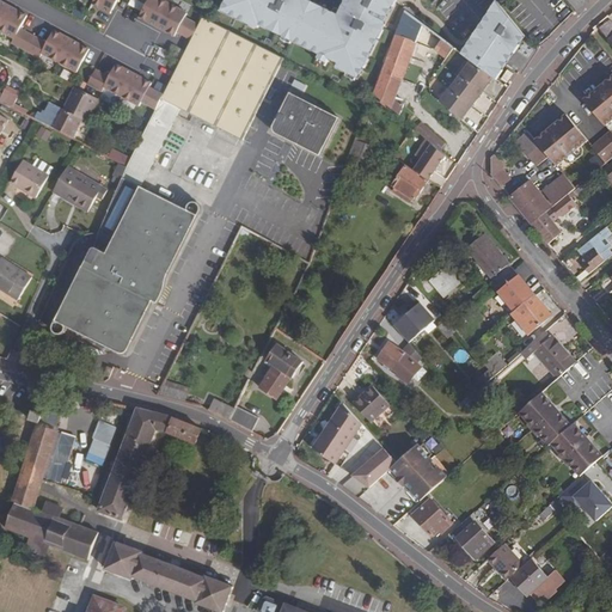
[(0,0),(0,24),(10,6),(0,0)]
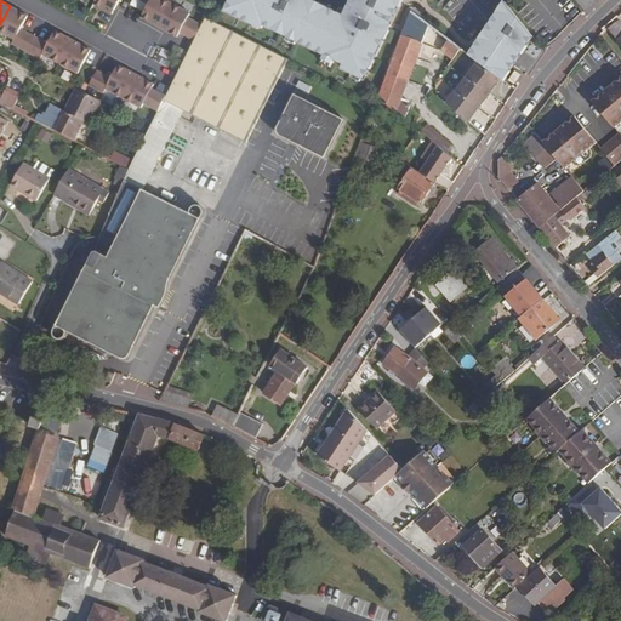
[(96,0),(93,5),(113,15),(120,0),(96,0)]
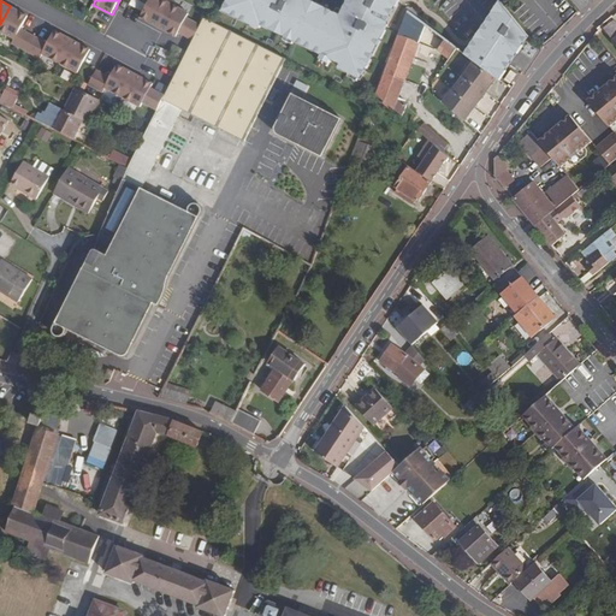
[(159,28),(171,4),(163,0),(138,0),(148,5),(141,18),(159,28)]
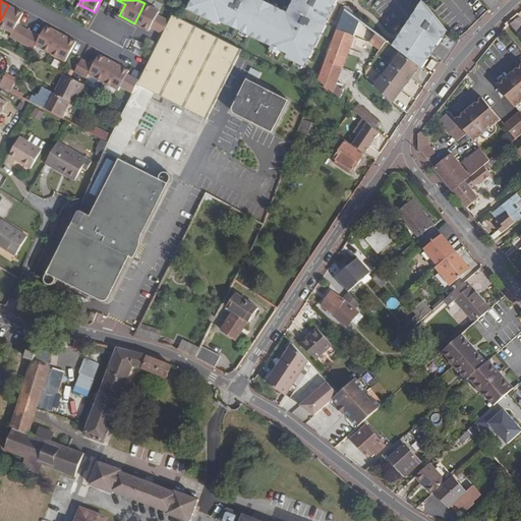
[(193,0),(189,9),(211,19),(212,17),(221,22),(222,21),(273,47),(271,50),(279,54),(281,51),(289,55),(288,59),(306,68),(341,0),(297,0),(290,17),(285,14),(287,11),(265,0),(195,0),(195,1),(193,0)]
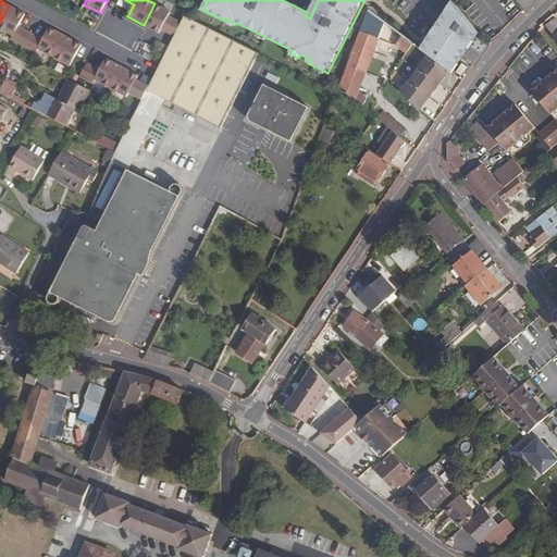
[(171,12),(155,3),(144,25),(160,34),(162,29),(175,36),(182,23),(169,16),(171,12)]
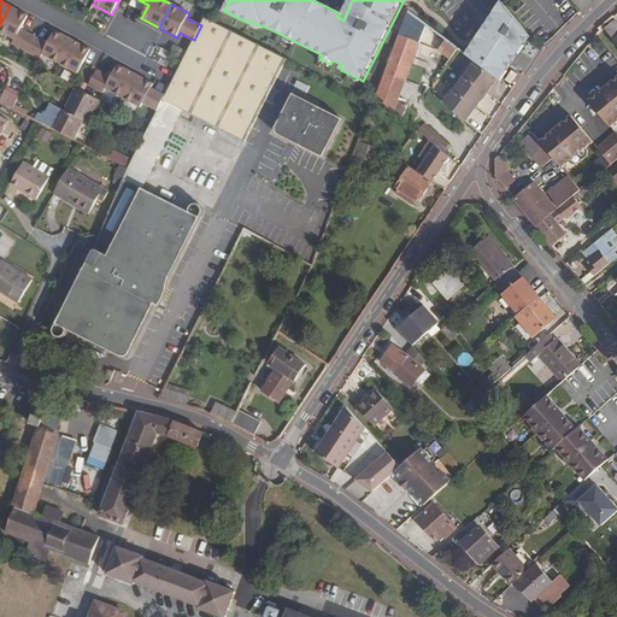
[(475,62),(497,78),(500,81),(529,37),(503,4),(466,56),(475,62)]
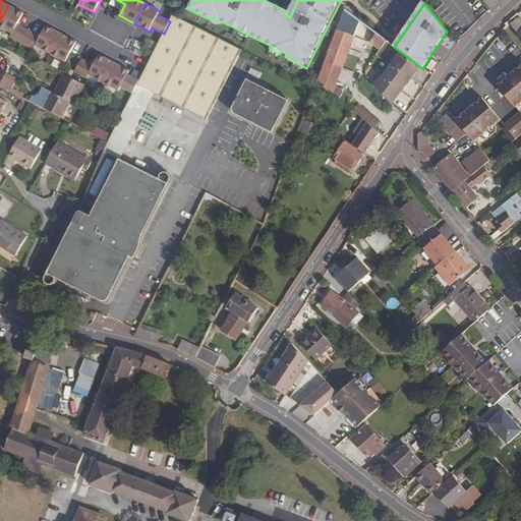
[(22,43),(29,32),(17,25),(23,13),(8,5),(0,20),(0,25),(13,34),(11,37),(22,43)]
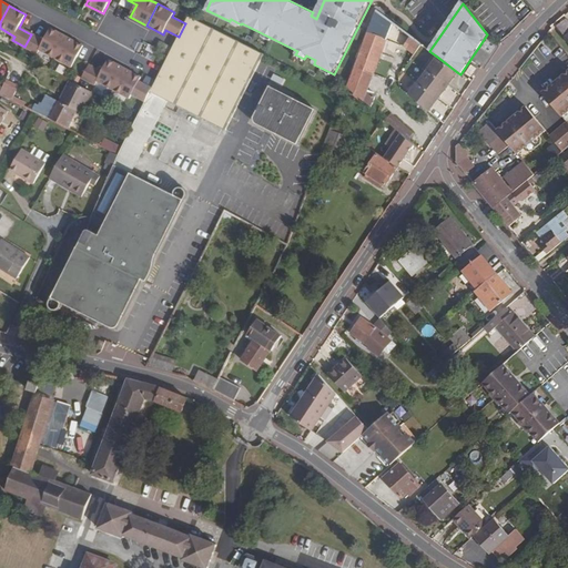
[(404,59),(408,63),(421,44),(376,11),(354,69),(347,87),(372,108),(375,97),(373,95),(366,93),(367,90),(373,74),(395,82),(404,59)]
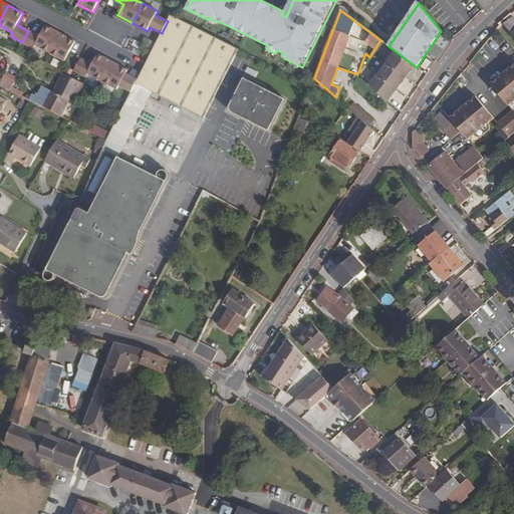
[(153,91),(205,117),(239,49),(171,15),(168,21),(162,33),(138,80),(137,83),(153,91)]
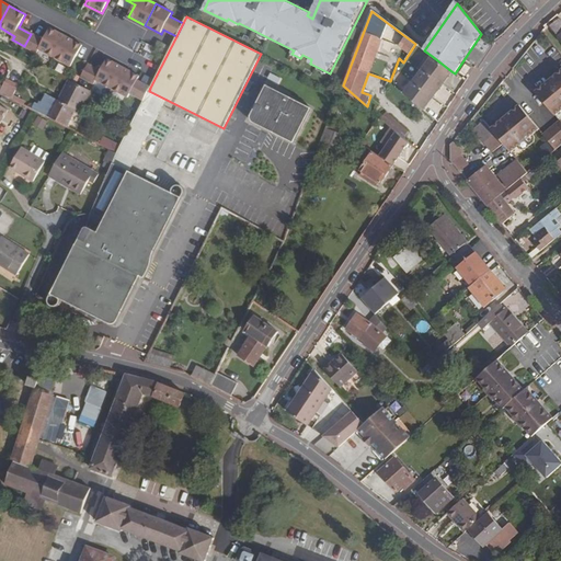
[(560,20),(560,19),(550,26),(559,37),(558,37),(560,41),(560,20)]
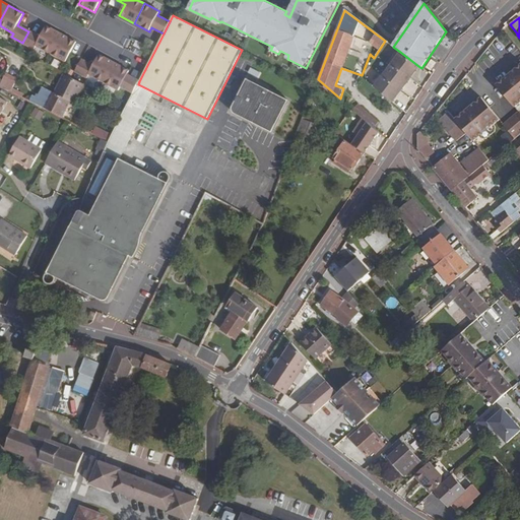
[(51,54),(62,35),(47,26),(41,38),(28,31),(22,43),(34,50),(36,46),(51,54)]
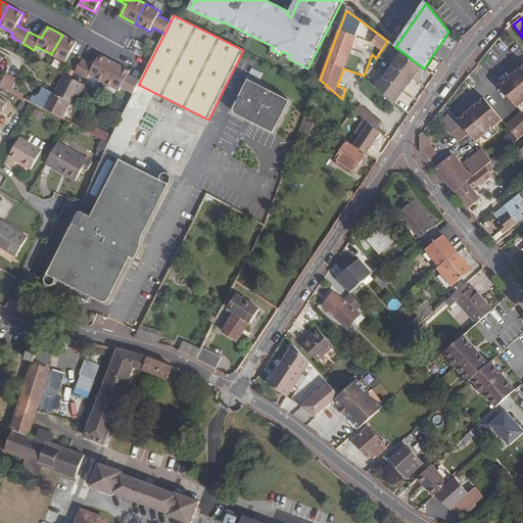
[(77,43),(62,35),(51,54),(66,62),(77,43)]
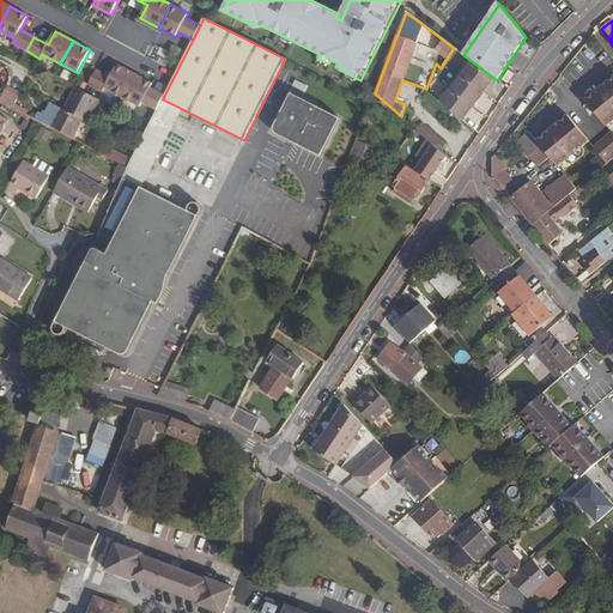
[(493,78),(472,61),(442,104),(463,121),(493,78)]
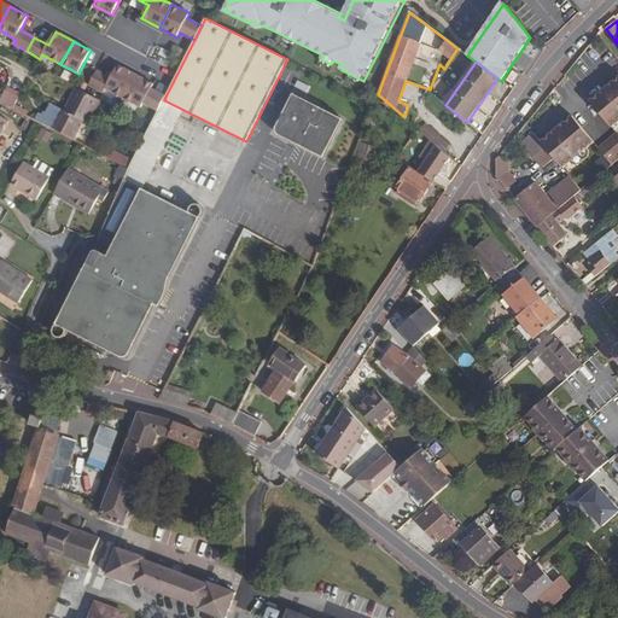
[(123,98),(135,75),(118,65),(111,79),(97,70),(89,86),(104,93),(106,88),(123,98)]
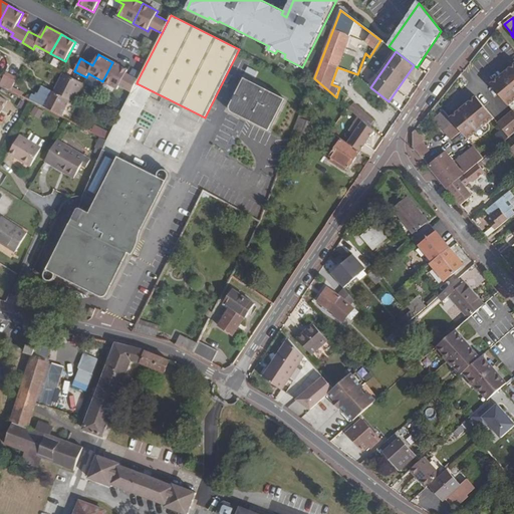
[(422,67),(426,70),(431,62),(427,59),(422,67)]
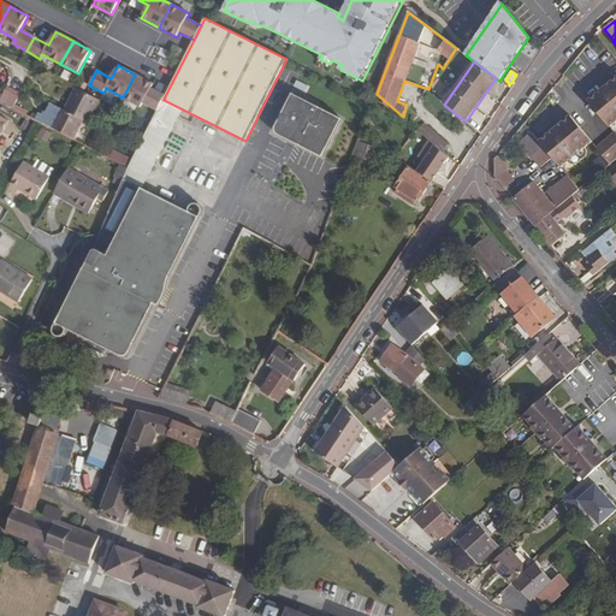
[(164,100),(165,96),(150,88),(153,84),(135,75),(123,98),(141,107),(143,102),(158,111),(164,100)]
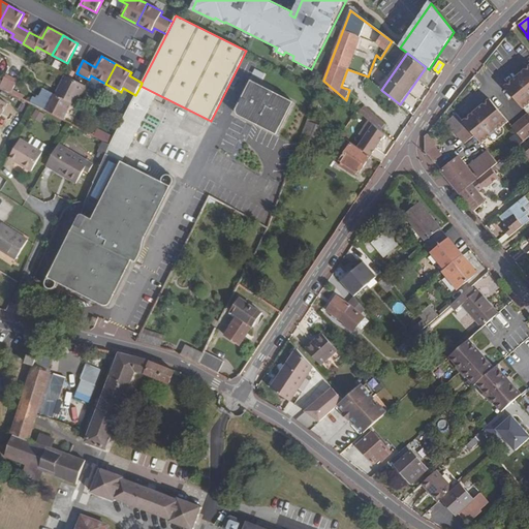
[(517,78),(505,87),(523,110),(528,104),(528,67),(520,74),(521,76),(518,80),(517,78)]
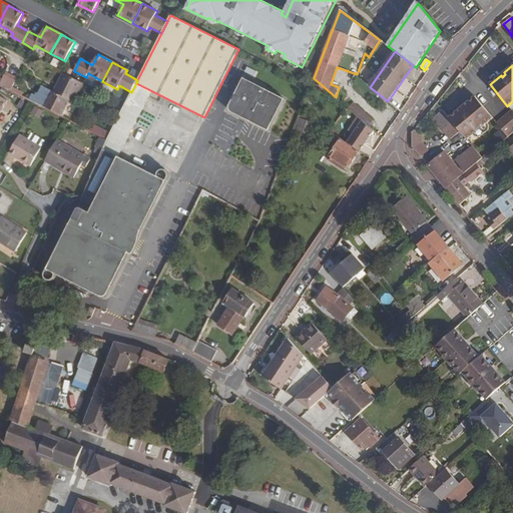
[(17,79),(6,73),(0,84),(0,85),(11,91),(17,79)]
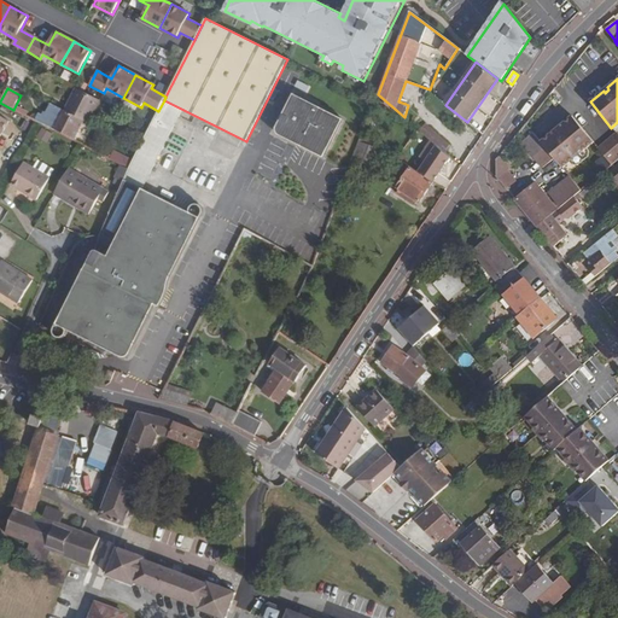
[(83,121),(88,123),(99,100),(76,88),(64,111),(83,121)]
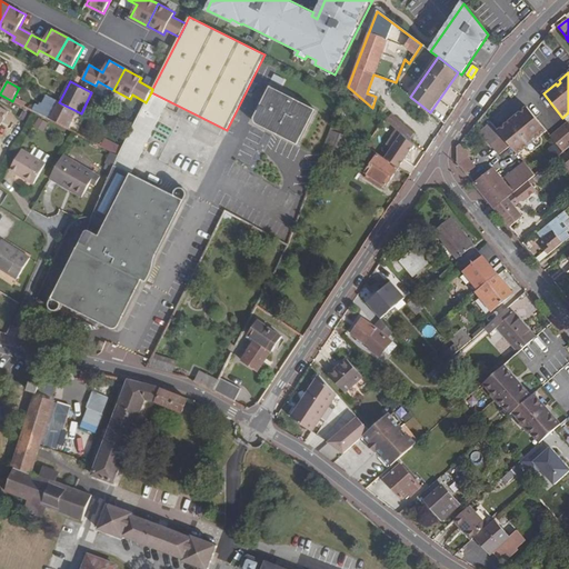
[(316,110),(271,88),(256,120),(255,122),(258,127),(298,147),(316,110)]
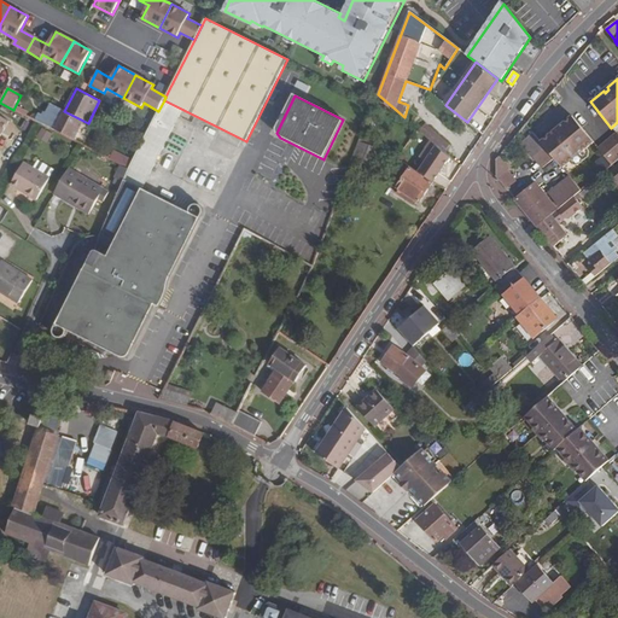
[(158,111),(126,175),(144,185),(146,186),(184,110),(164,100),(158,111)]
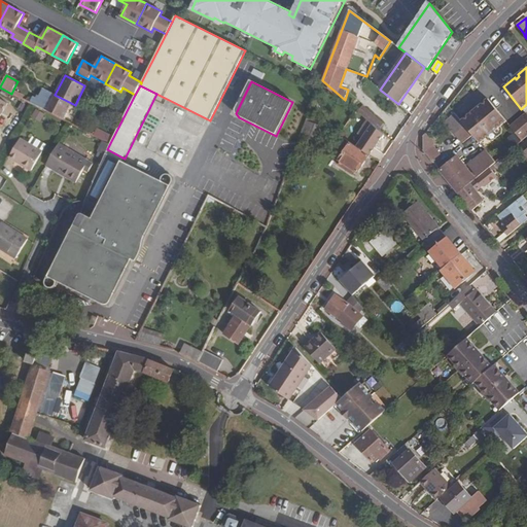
[(44,110),(63,119),(71,103),(55,95),(53,94),(43,89),(38,100),(33,98),(31,103),(44,110)]
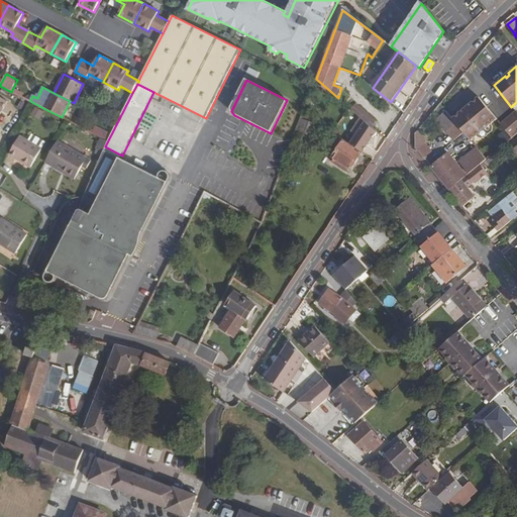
[(463,110),(452,119),(455,123),(463,132),(471,141),(497,119),(479,97),(467,107),(469,108),(464,111),(463,110)]
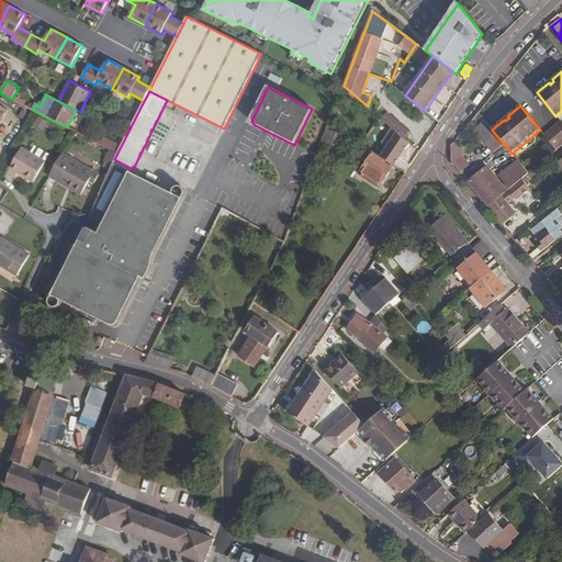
[(388,113),(382,120),(396,133),(404,139),(409,133),(388,113)]
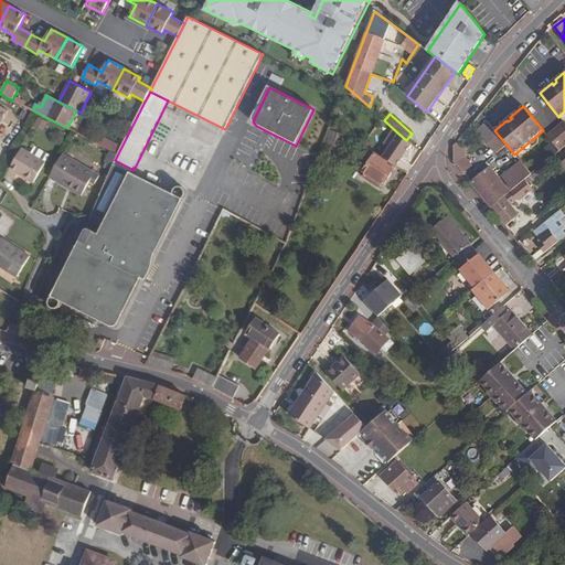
[(41,131),(46,124),(38,117),(32,124),(41,131)]
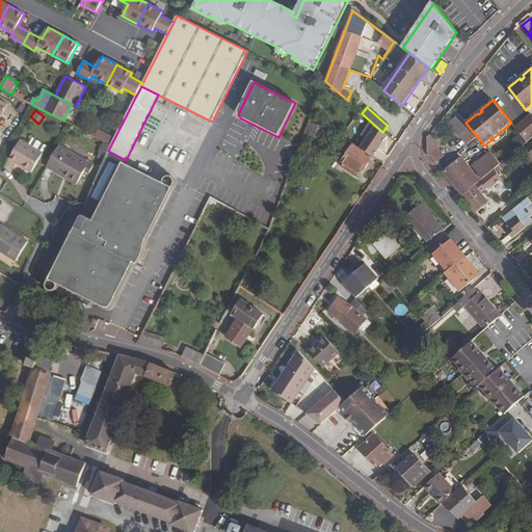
[(531,116),(531,115),(514,128),(527,142),(531,138),(531,116)]
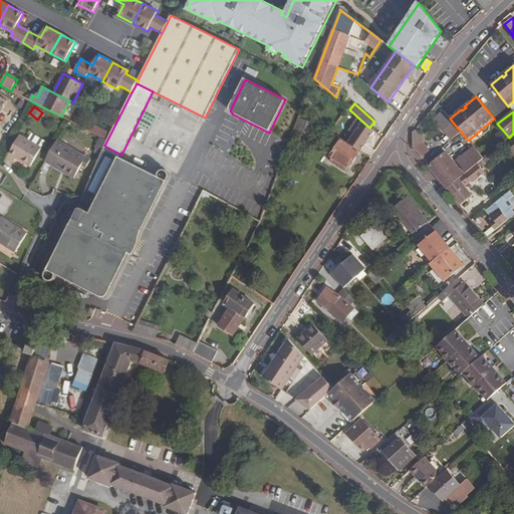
[(295,130),(310,136),(315,122),(301,113),(295,130)]
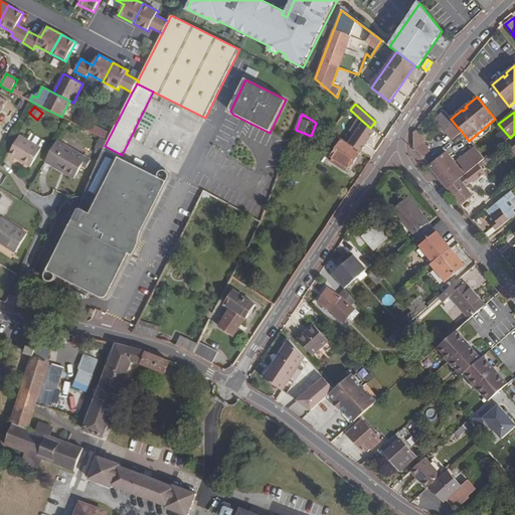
[(101,138),(102,138),(108,125),(98,120),(92,133),(101,138)]
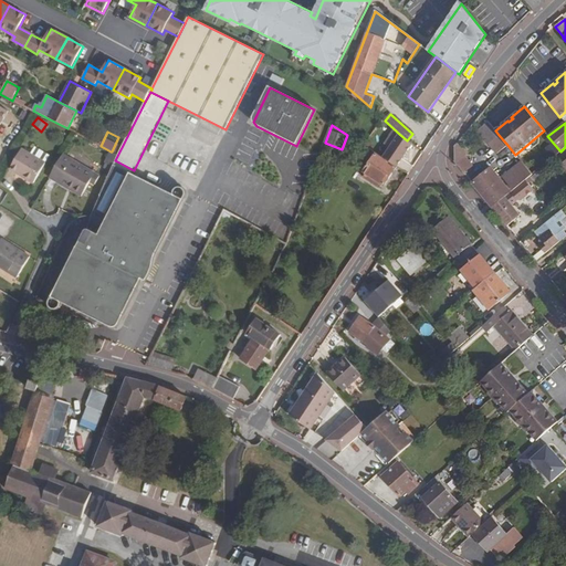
[(407,140),(399,134),(384,158),(397,167),(411,144),(407,140)]
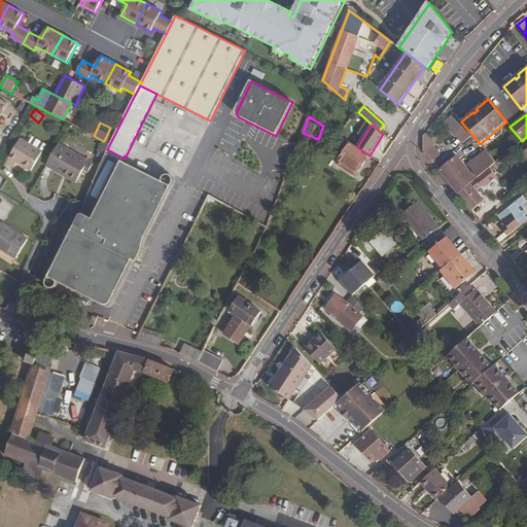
[(472,135),(464,126),(454,134),(462,143),(472,135)]
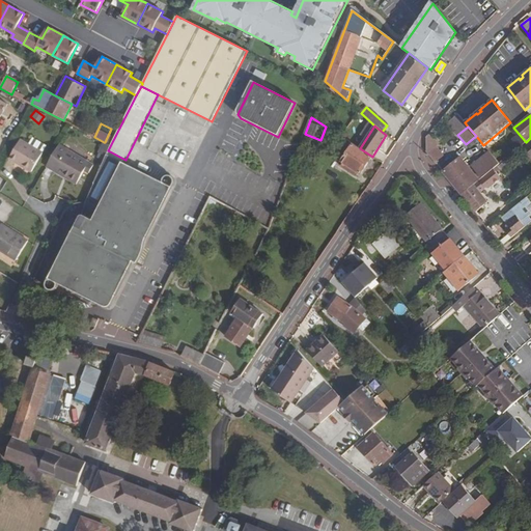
[(9,159),(31,172),(47,146),(32,138),(28,144),(20,140),(9,159)]
